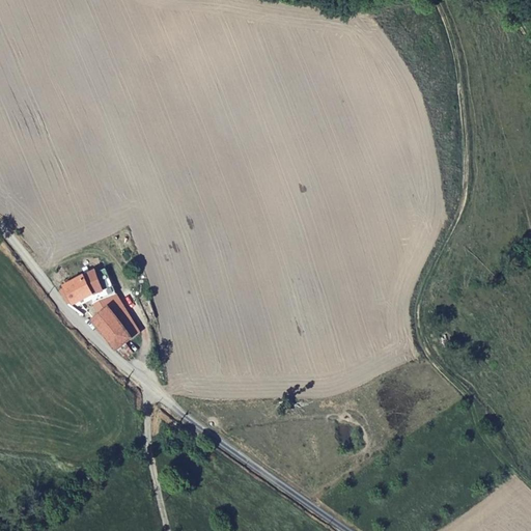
[(106,269),(95,274),(104,289),(113,284),(106,269)]
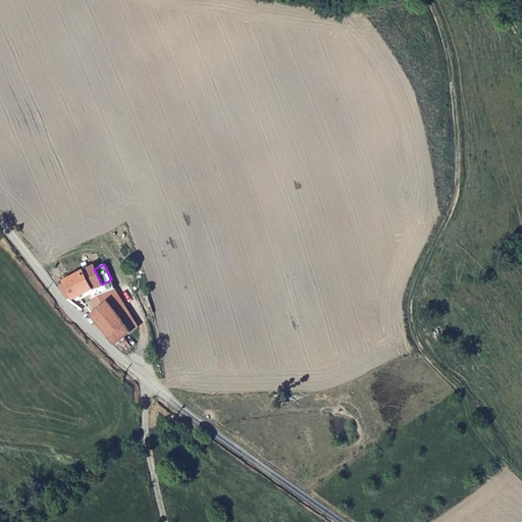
[(73,299),(91,290),(102,284),(94,269),(93,267),(64,281),(65,282),(72,296),(73,299)]
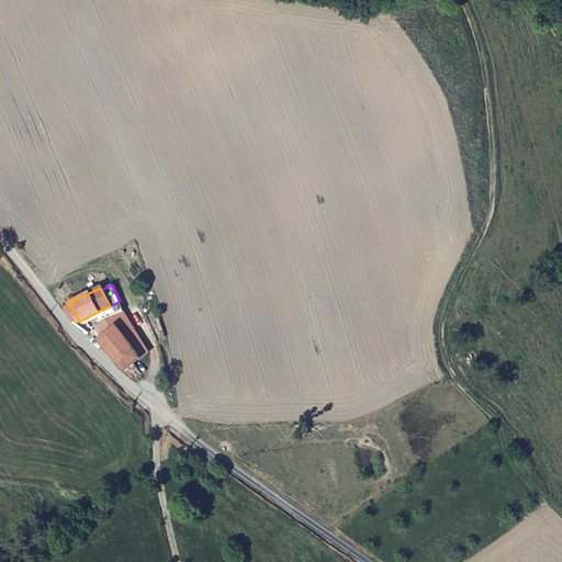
[(63,308),(72,321),(78,318),(70,304),(63,308)]
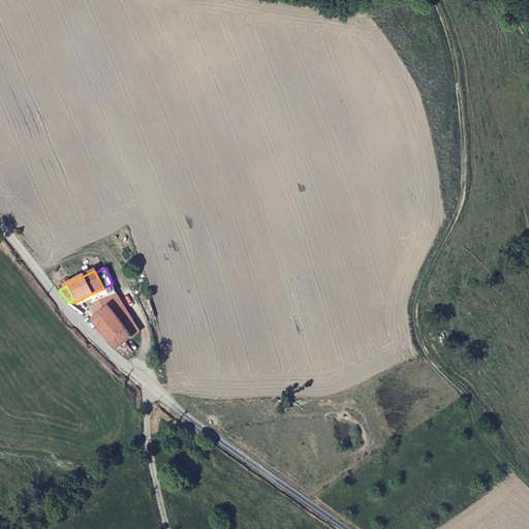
[(103,288),(92,293),(101,312),(110,307),(112,305),(103,288)]
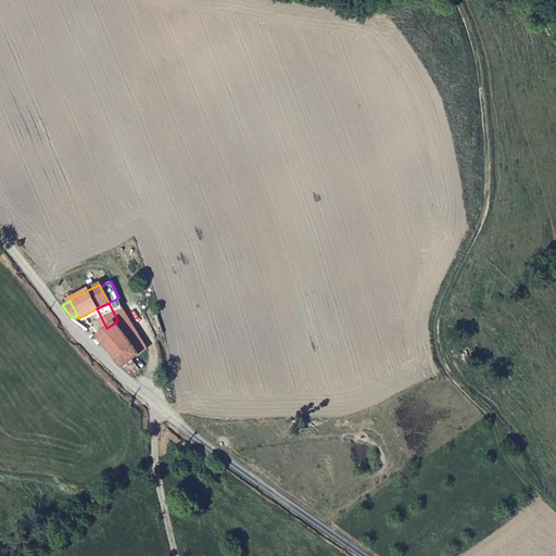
[(127,317),(116,324),(140,353),(148,346),(136,332),(127,317)]
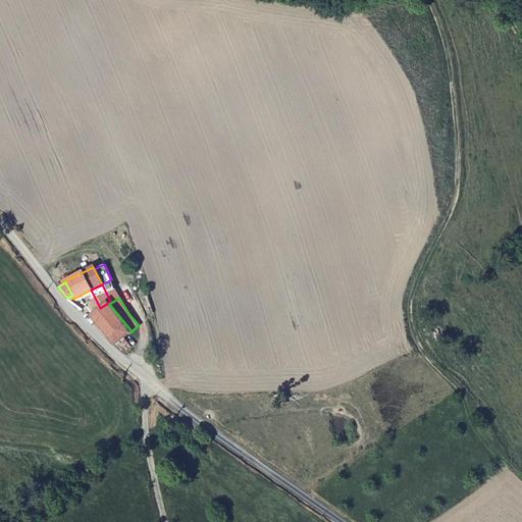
[(100,308),(92,314),(117,343),(132,331),(109,304),(108,303),(100,308)]
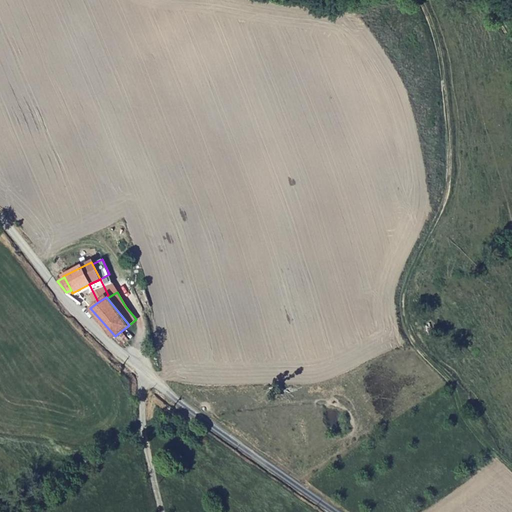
All buildings are outlined.
